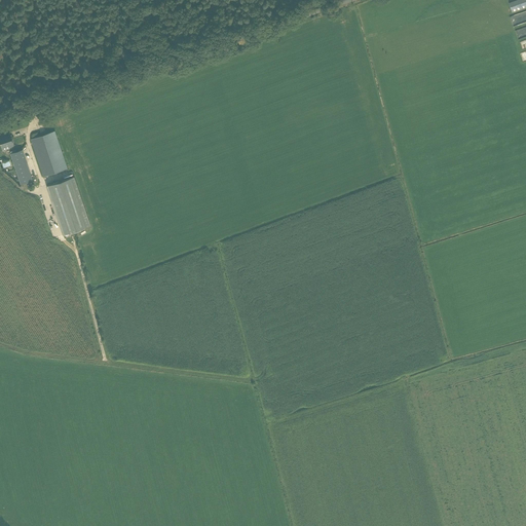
[(525,0),(514,0),(510,2),(513,12),(525,7),(525,0)]
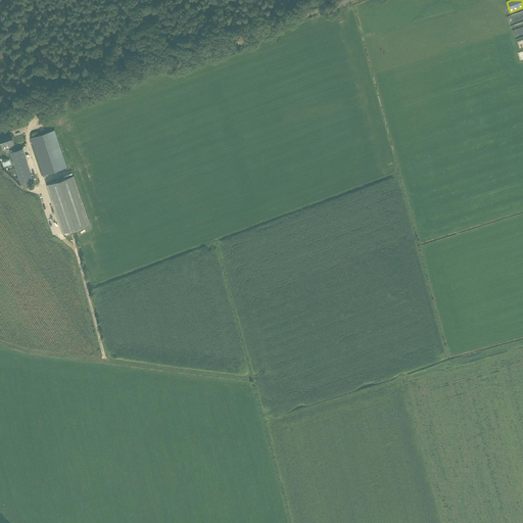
[(513,31),(515,39),(522,37),(522,34),(521,28),(513,31)]
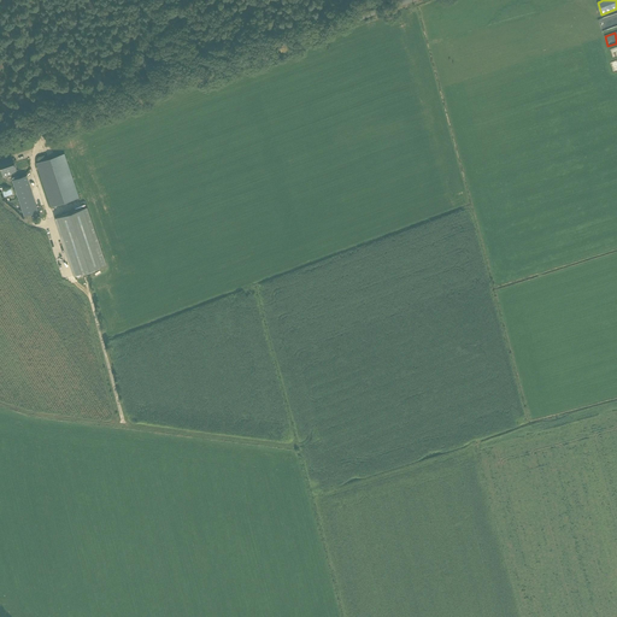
[(36,163),(39,169),(52,207),(78,198),(65,159),(64,154),(36,163)]
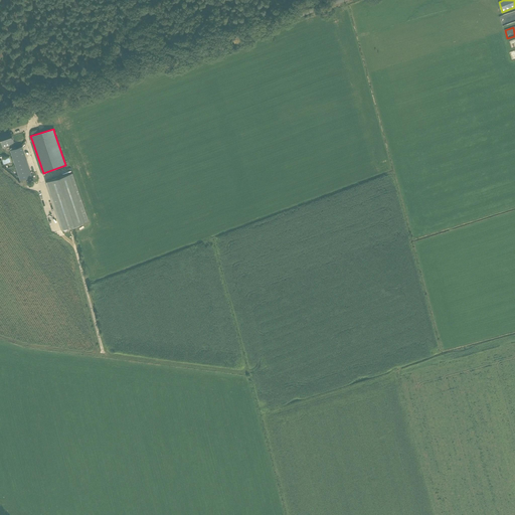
[(9,133),(0,136),(0,139),(2,144),(2,147),(13,143),(9,133)]
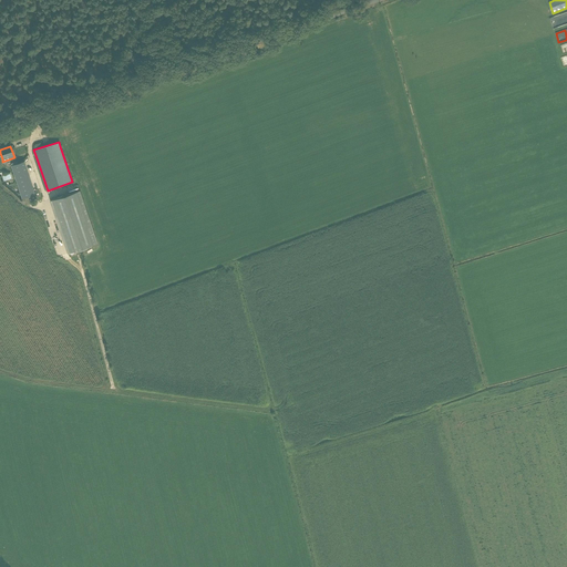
[(14,175),(22,198),(35,195),(27,172),(26,166),(23,162),(11,166),(13,171),(14,175)]
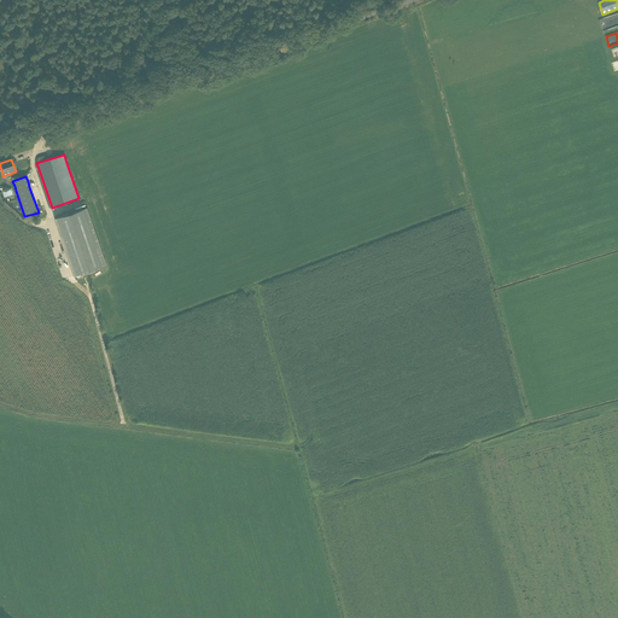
[(106,264),(87,208),(56,219),(75,275),(106,264)]
